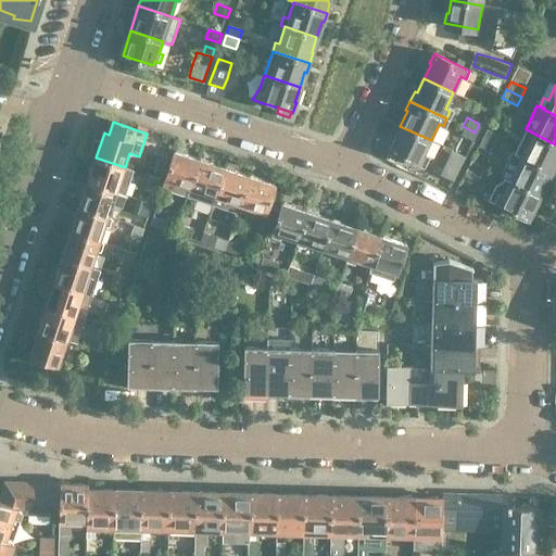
[(431,140),(400,126),(393,139),(391,139),(387,149),(417,164),(419,160),(426,163),(429,155),(425,153),(431,140)]
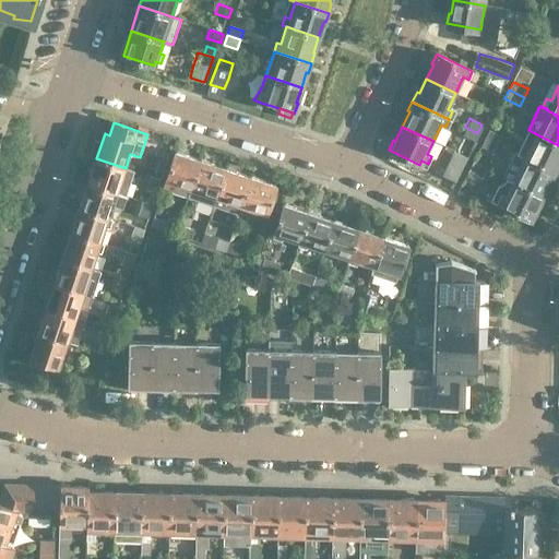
[(473,141),(477,133),(465,127),(461,134),(473,141)]
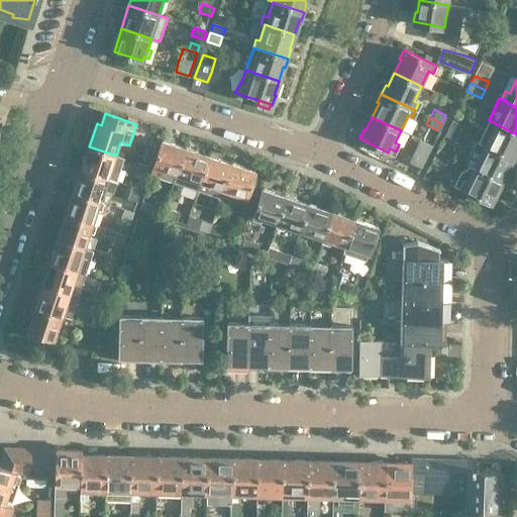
[(450,118),(446,126),(460,133),(464,125),(450,118)]
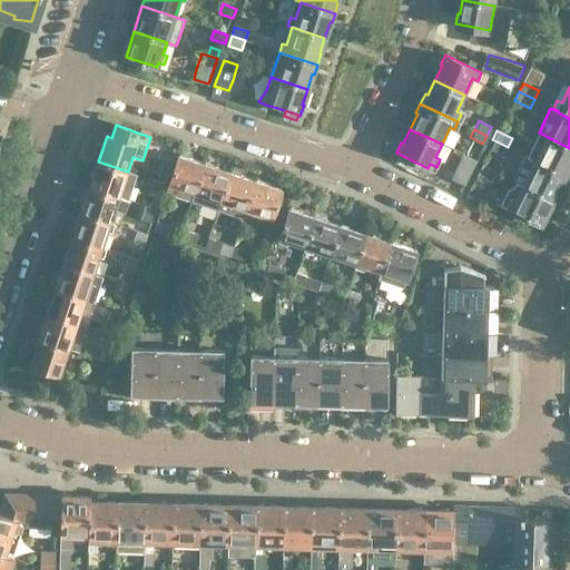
[(534,158),(533,160),(564,176),(569,166),(568,165),(569,159),(569,148),(539,133),(528,155),(534,158)]
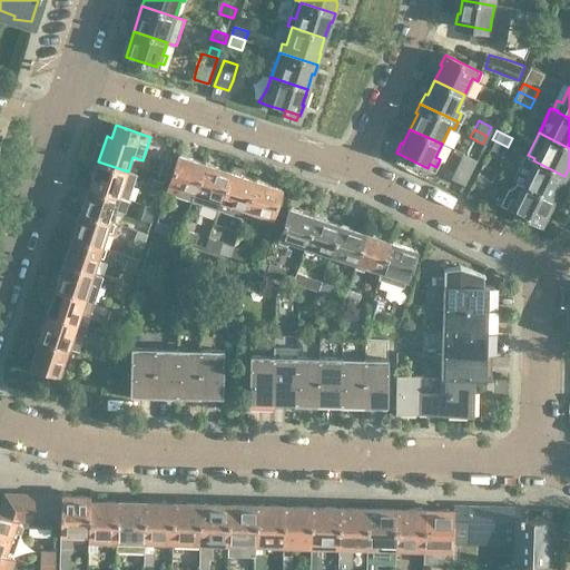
[(508,147),(492,139),(488,148),(502,156),(508,147)]
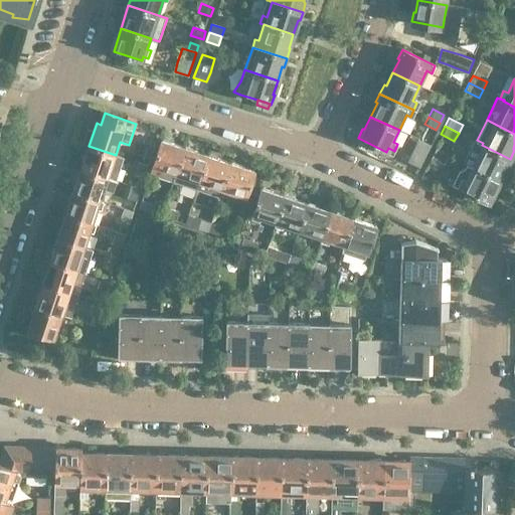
[(411,152),(407,161),(419,167),(431,145),(418,139),(411,152)]
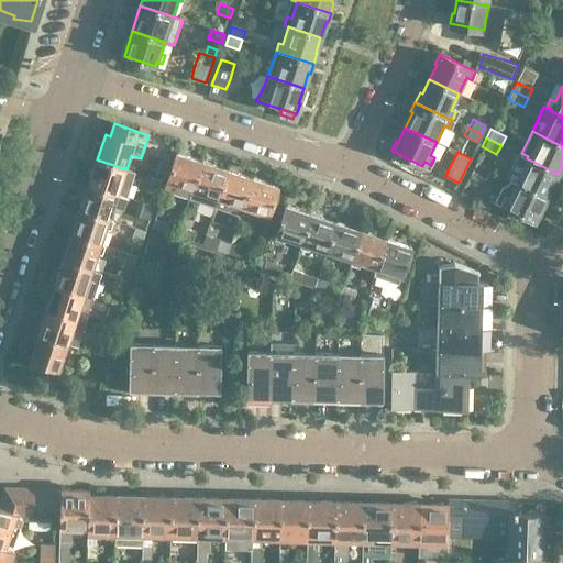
[(553,183),(558,174),(527,158),(517,153),(506,177),(510,179),(515,181),(544,196),(551,181),(553,183)]
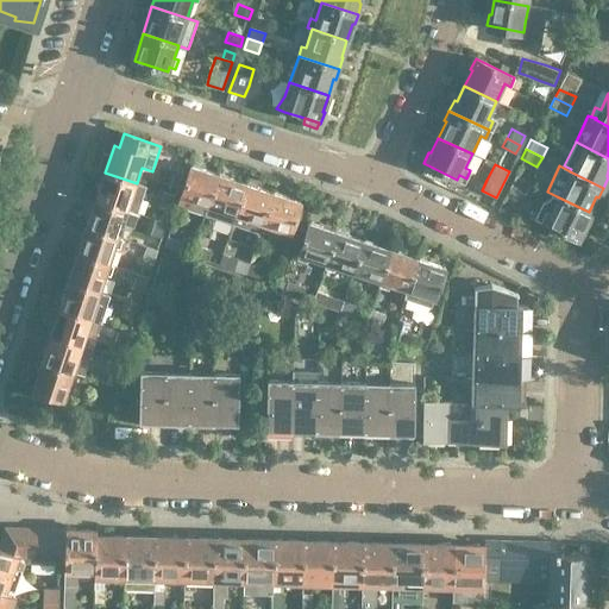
[(180,199),(181,199),(179,206),(206,215),(207,212),(209,207),(219,175),(192,167),(180,199)]
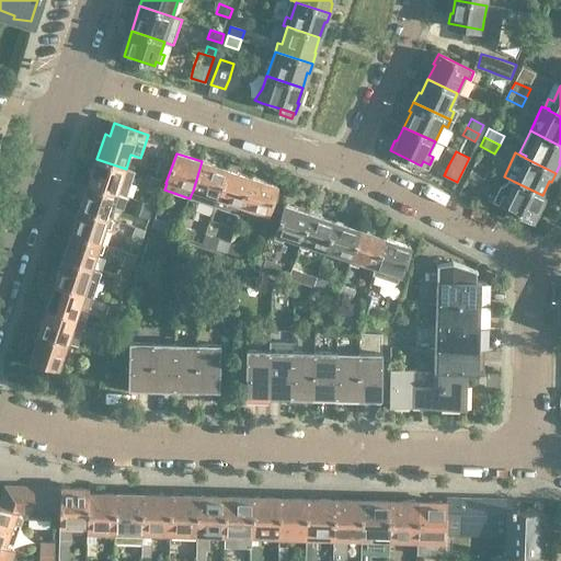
[(134,172),(126,169),(96,159),(88,185),(123,196),(126,197),(134,172)]
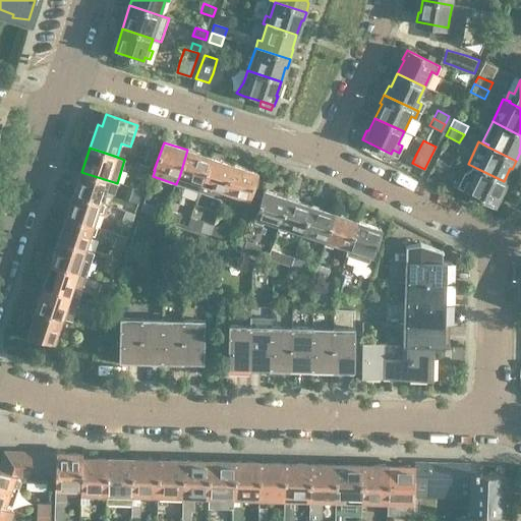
[(442,149),(435,163),(448,169),(454,156),(442,149)]
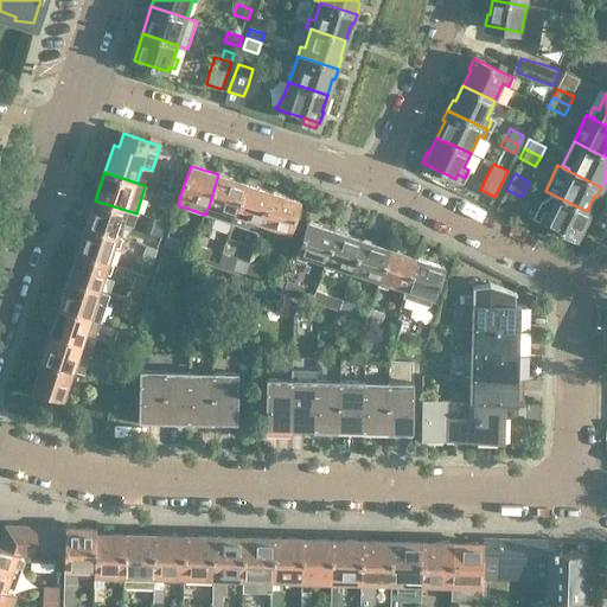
[(218,174),(209,206),(206,211),(216,215),(217,209),(235,215),(246,184),(218,174)]
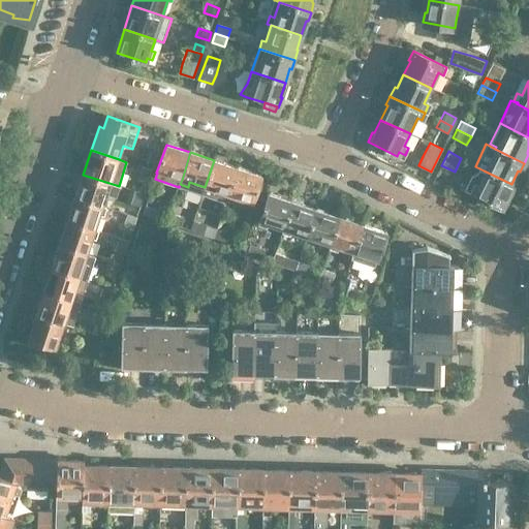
[(214,160),(205,187),(204,192),(211,194),(213,190),(228,195),(238,167),(214,160)]
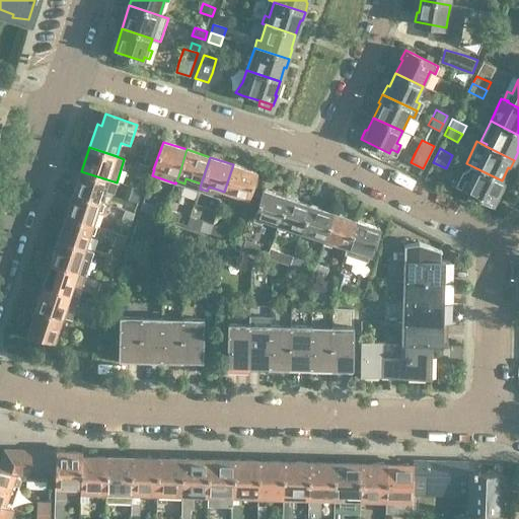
[(145,178),(149,166),(140,163),(136,175),(145,178)]
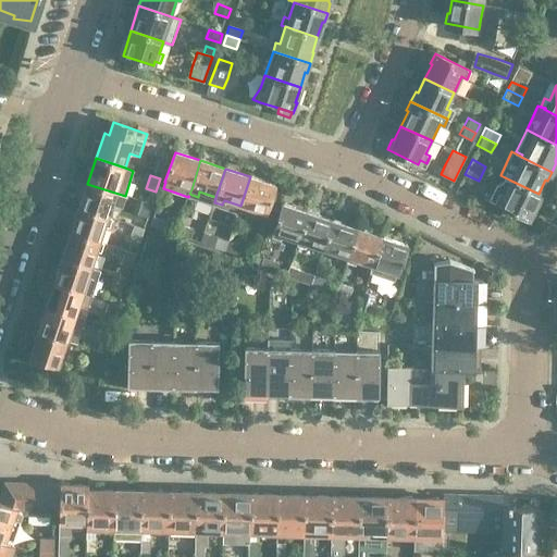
[(250,176),(240,206),(238,210),(247,213),(248,208),(265,214),(275,185),(250,176)]
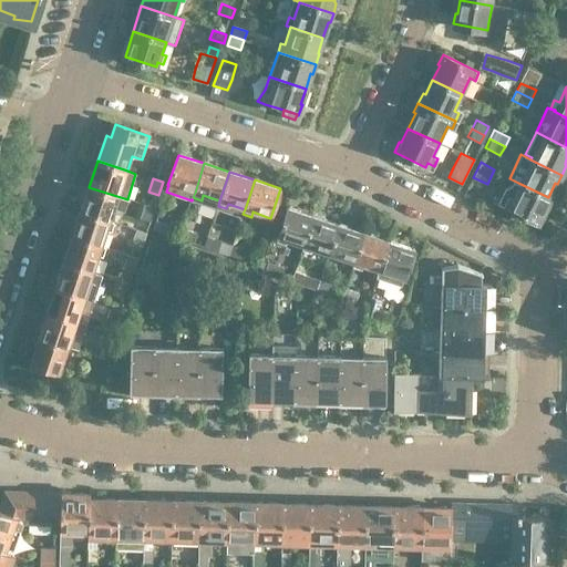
[(493,200),(506,208),(537,224),(543,214),(540,212),(548,197),(518,183),(514,181),(502,186),(493,200)]
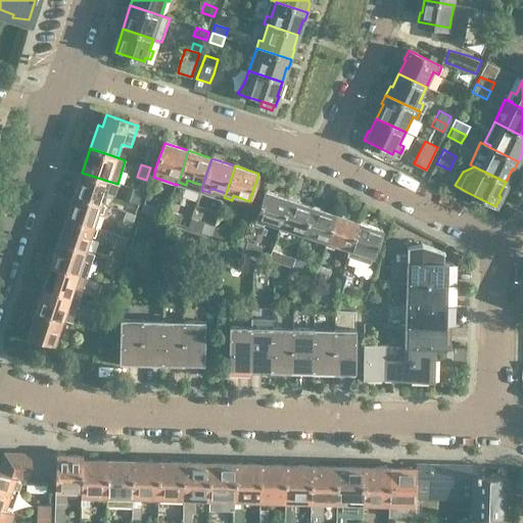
[(82,173),(75,195),(102,204),(107,189),(111,191),(114,183),(82,173)]
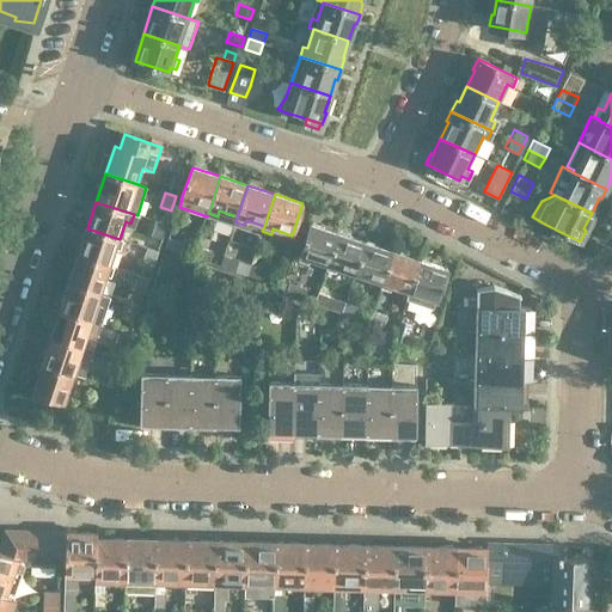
[(157,237),(167,240),(172,227),(160,224),(157,237)]
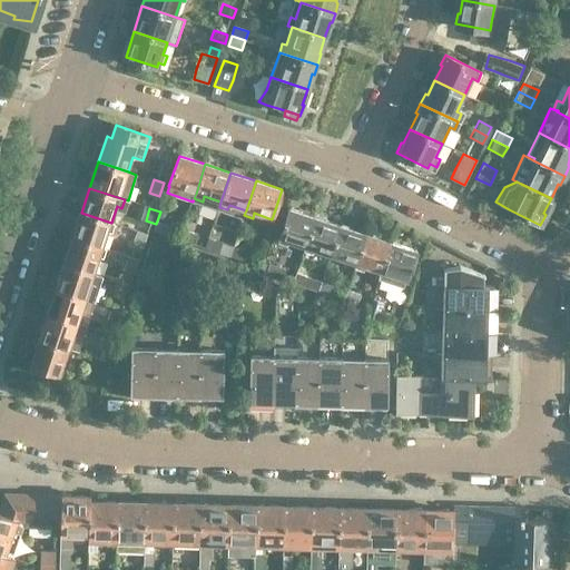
[(286,246),(287,241),(305,247),(314,217),(290,208),(279,238),(277,243),(286,246)]
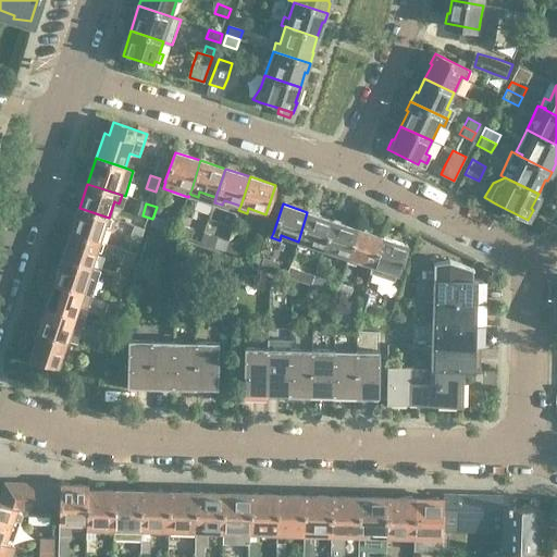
[(109,218),(79,208),(71,233),(100,243),(106,226),(110,227),(113,220),(109,218)]
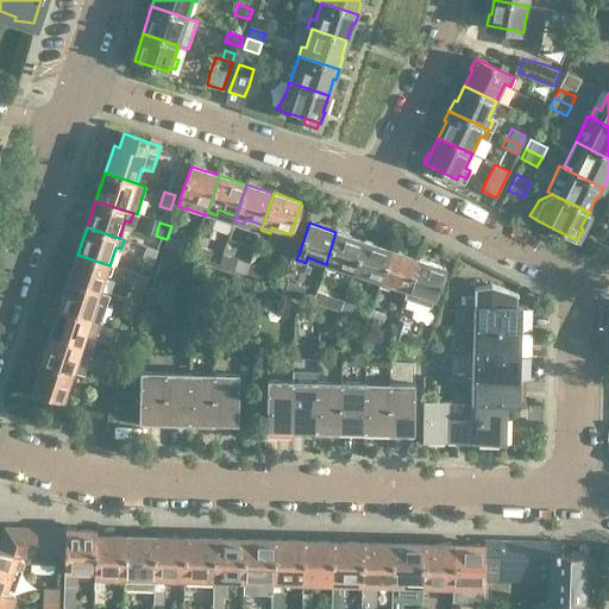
[(326,264),(324,269),(333,272),(334,267),(353,272),(364,242),(336,232),(326,264)]
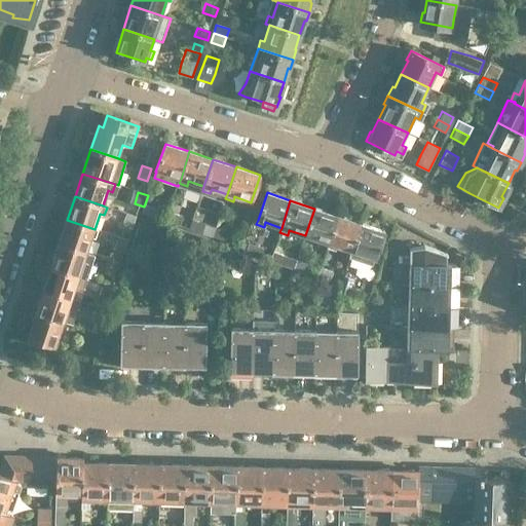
[(144,209),(140,219),(141,219),(152,223),(155,213),(144,209)]
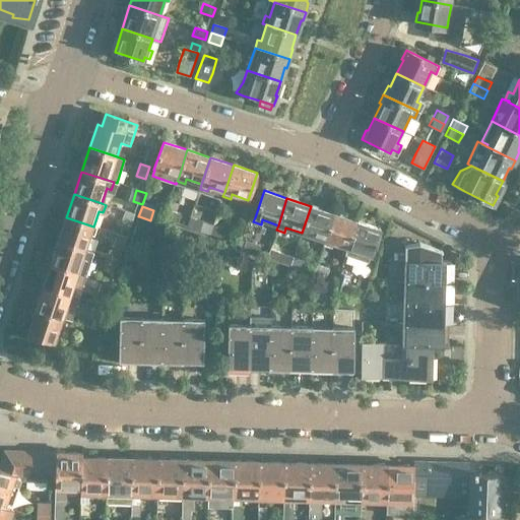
[(311,206),(302,233),(300,238),(308,240),(309,236),(325,241),(334,213),(311,206)]
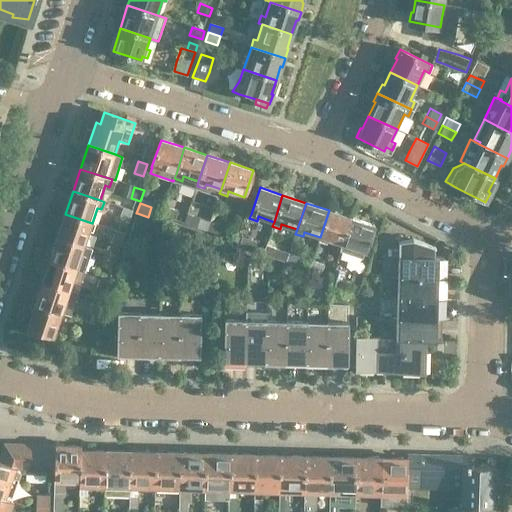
[(123,221),(132,224),(136,213),(127,209),(123,221)]
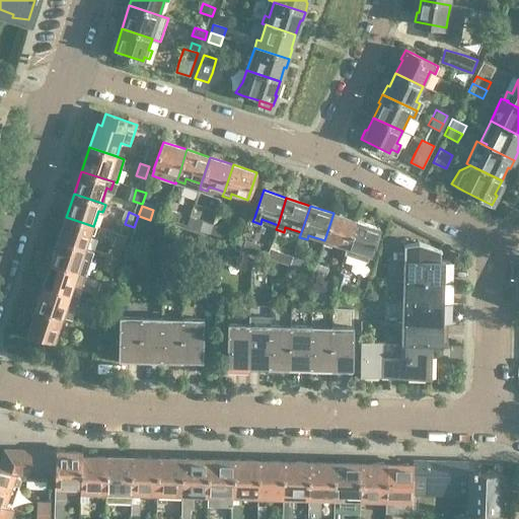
[(324,240),(323,244),(330,247),(332,242),(348,248),(357,221),(334,213),(324,240)]
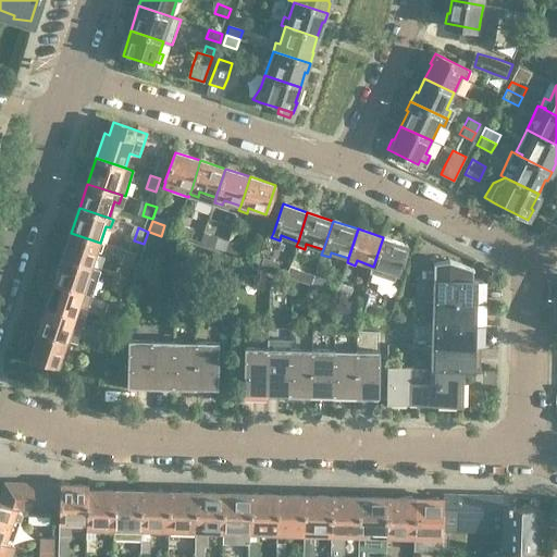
[(177,230),(174,240),(176,240),(187,245),(190,234),(177,230)]
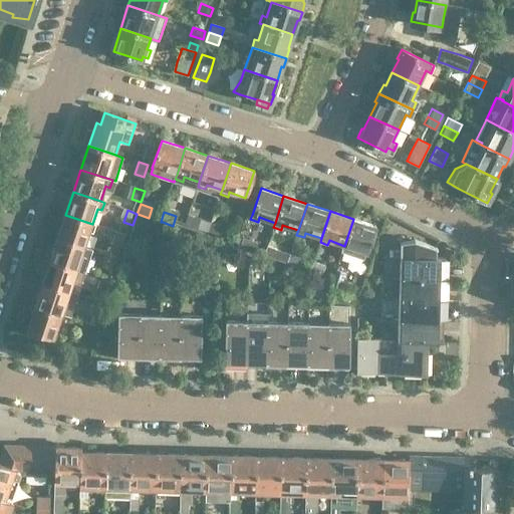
[(138,214),(134,226),(145,229),(149,218),(138,214)]
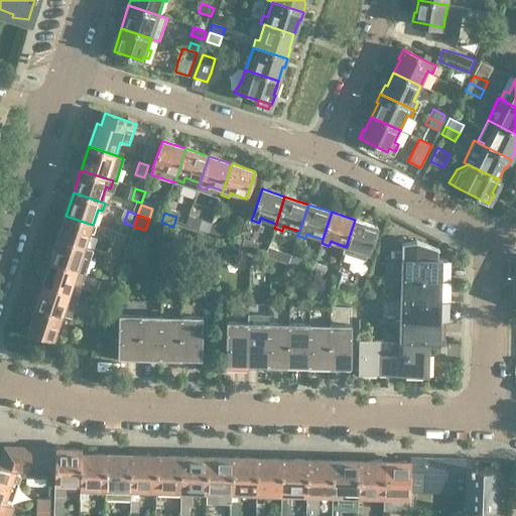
[(66,216),(57,239),(85,248),(90,233),(95,234),(97,227),(93,225),(66,216)]
